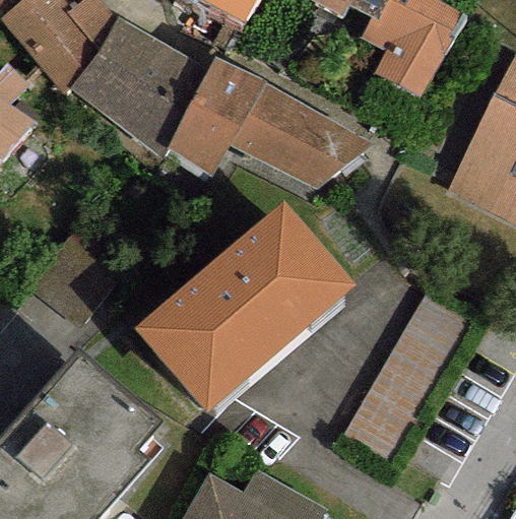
[(119,18),(101,0),(84,0),(75,9),(69,0),(24,0),(2,17),(64,96),(72,89),(119,18)]
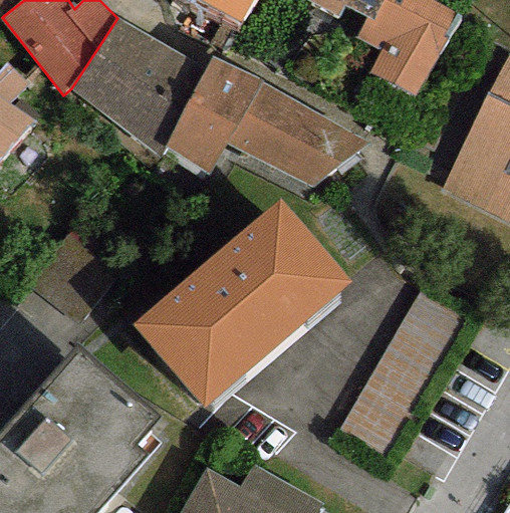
[(204,0),(243,22),(255,0),(204,0)]
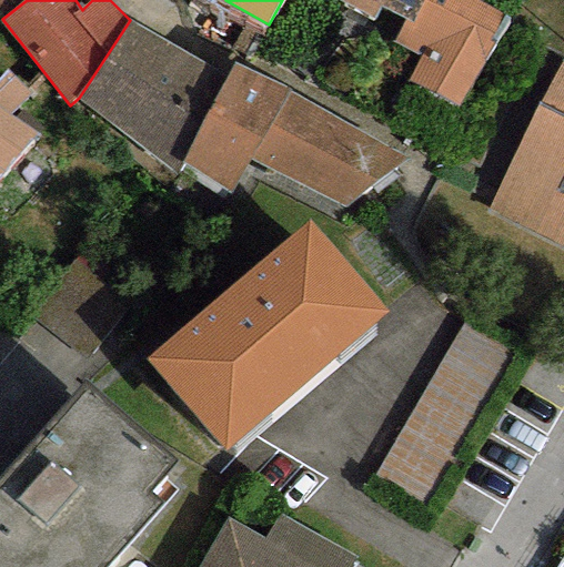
[(339,0),(339,1),(375,22),(385,6),(409,18),(415,22),(426,0),(339,0)]
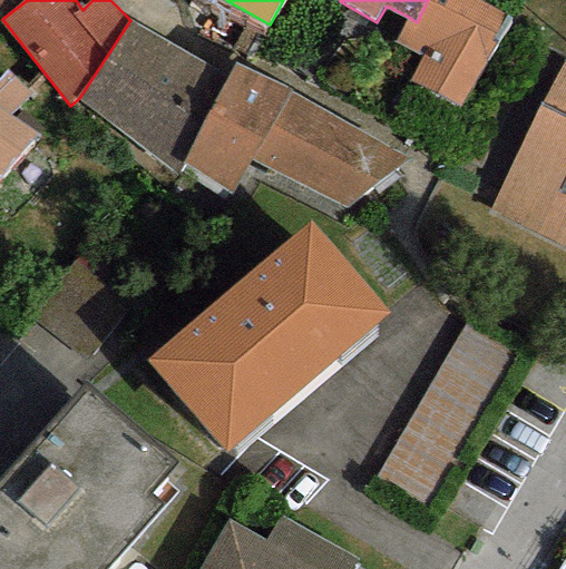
[(514,16),(481,0),(428,0),(417,22),(410,18),(396,41),(427,57),(411,79),(462,108),(514,16)]
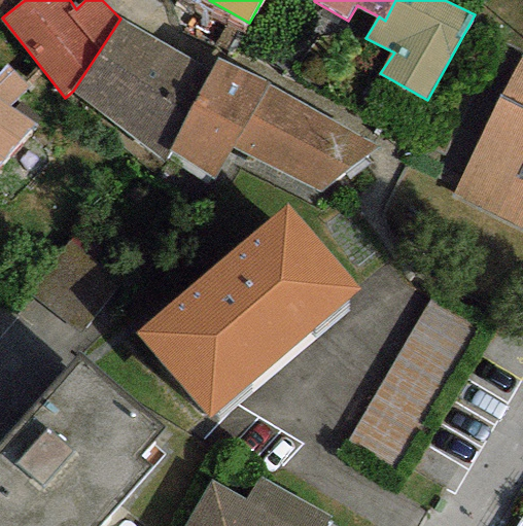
[(214,70),(120,19),(73,91),(167,162),(172,151),(214,70)]
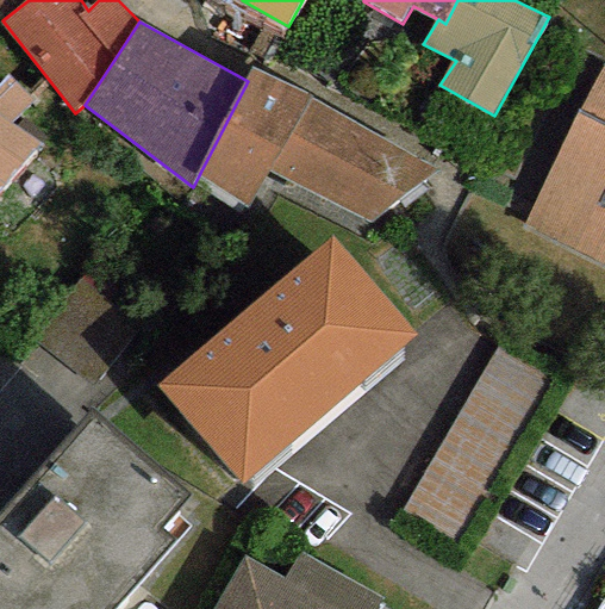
[(311,93),(257,67),(248,81),(199,175),(249,204),(270,169),(373,222),(437,172),(311,93)]
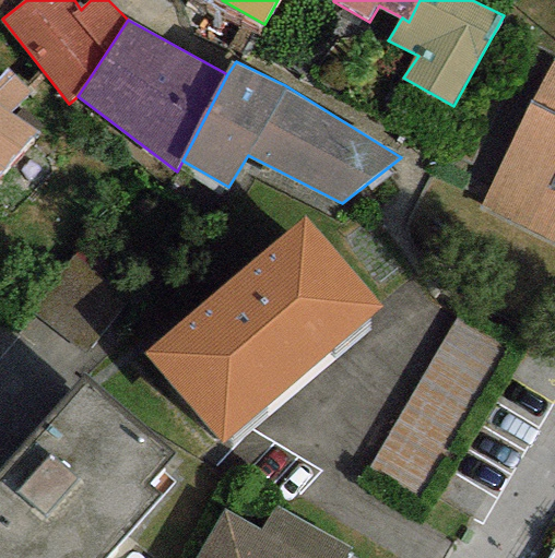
[(35,90),(7,71),(0,78),(0,177),(42,132),(14,114),(35,90)]
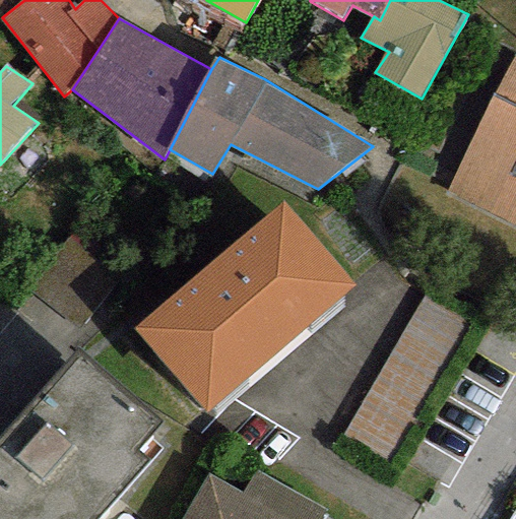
[(515,67),(447,204),(515,238),(515,67)]
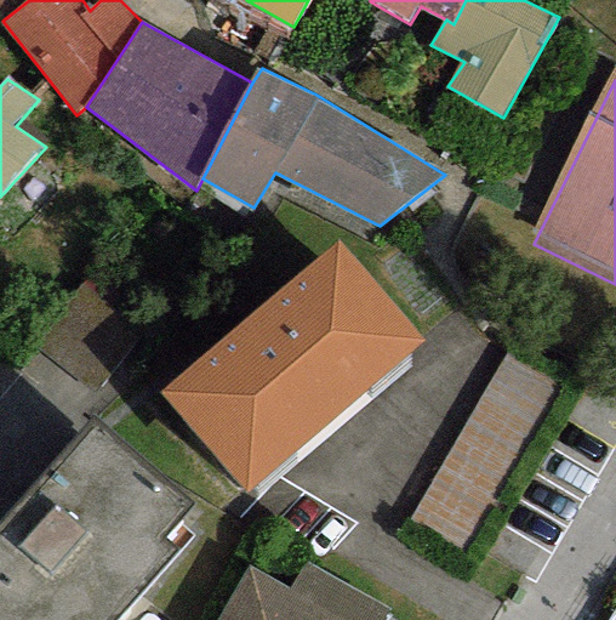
[(337,242),(163,387),(254,495),(428,350),(337,242)]
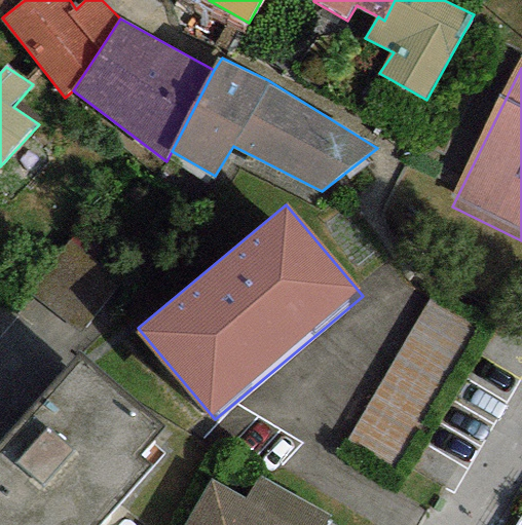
[(121,276),(71,240),(32,294),(82,330),(121,276)]
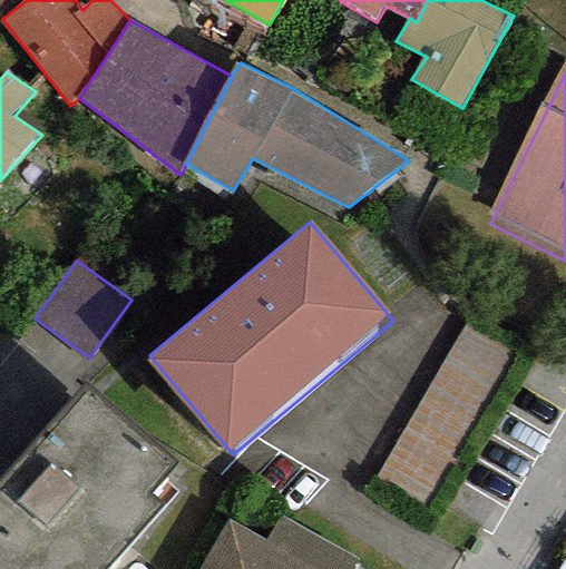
[(383,468),(435,497),(518,347),(467,319),(383,468)]
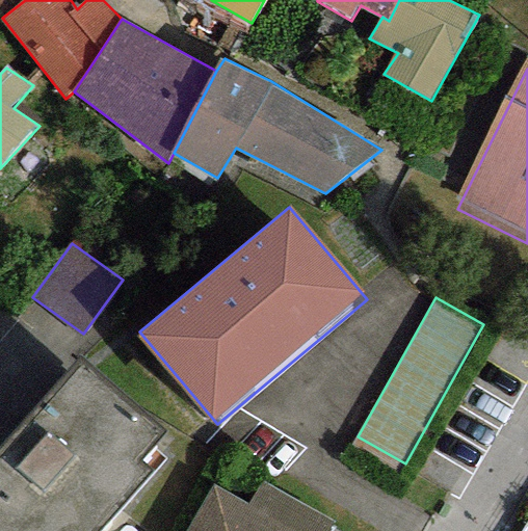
[(167,431),(84,359),(0,453),(0,530),(101,530),(166,457),(154,447),(167,431)]
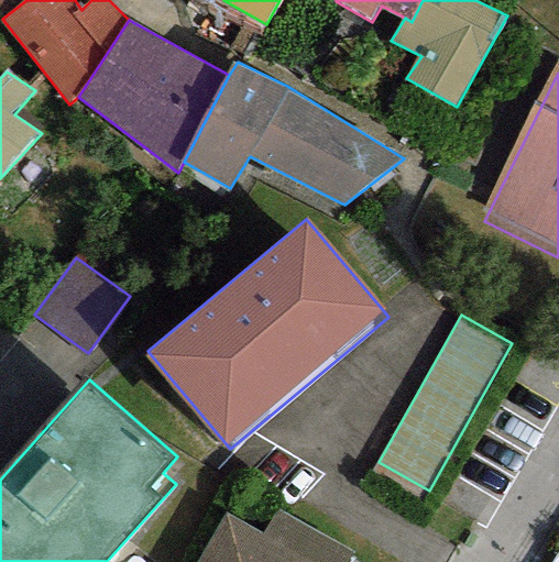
[(264,535),(228,513),(198,561),(350,561),(355,553),(280,509),(264,535)]
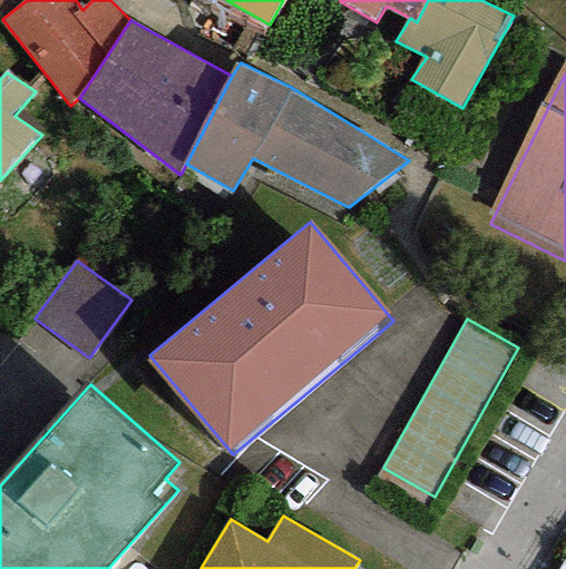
All buildings are outlined.
